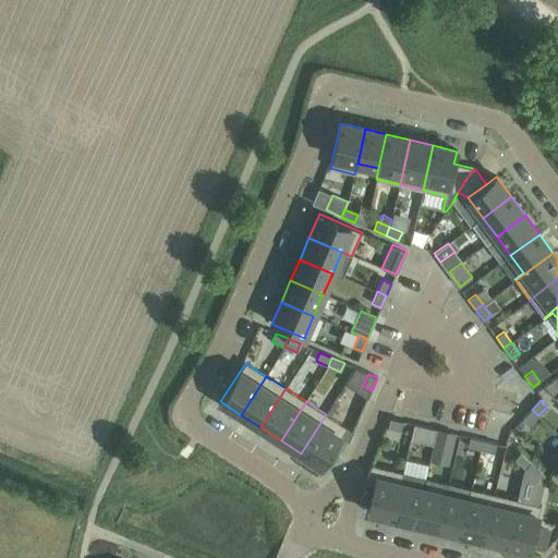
[(538,415),(532,410),(522,420),(529,425),(538,415)]
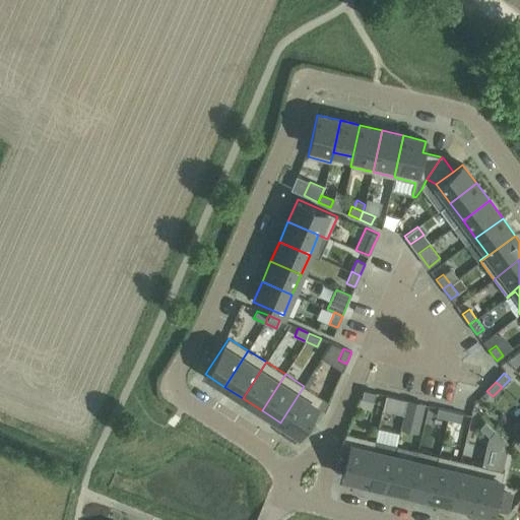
[(323,398),(304,386),(280,423),(300,435),(323,398)]
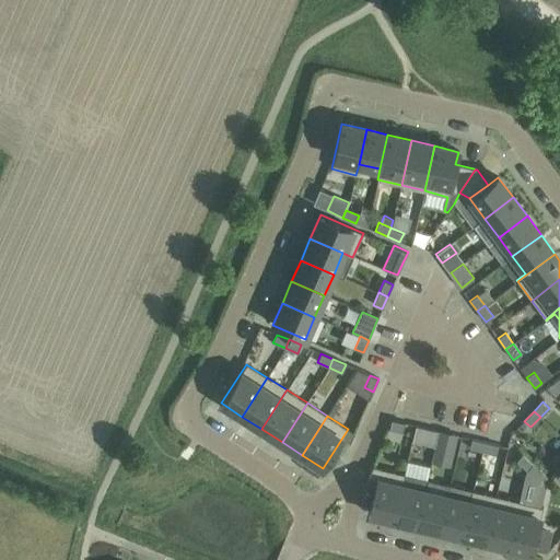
[(391,420),(388,429),(403,432),(404,423),(391,420)]
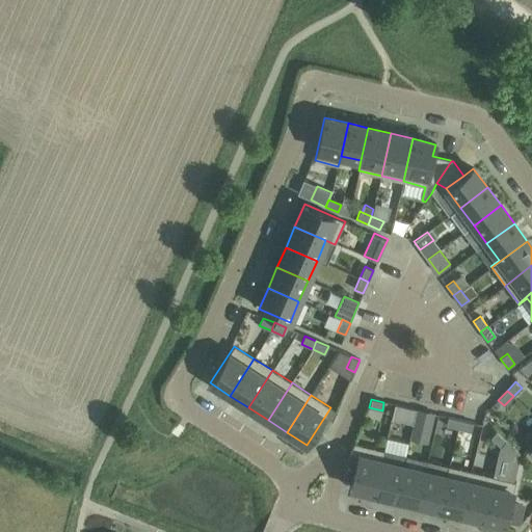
[(413,424),(417,409),(399,405),(396,420),(413,424)]
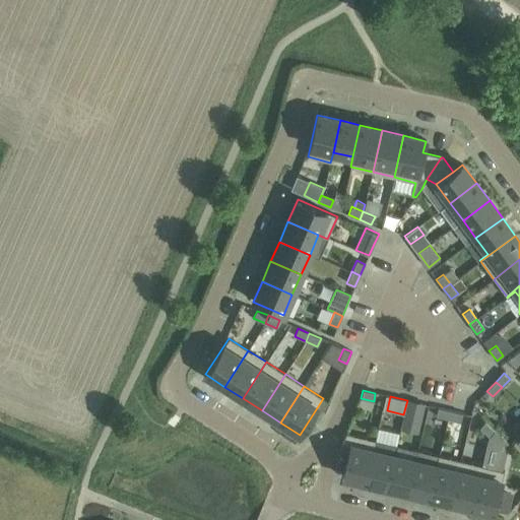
[(448,418),(450,410),(438,407),(436,416),(448,418)]
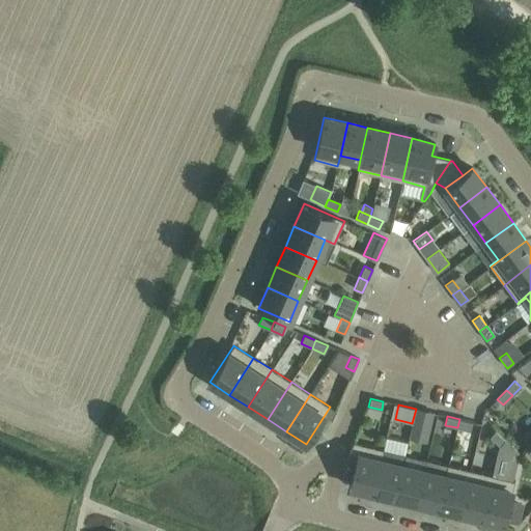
[(469,430),(471,422),(459,419),(457,427),(469,430)]
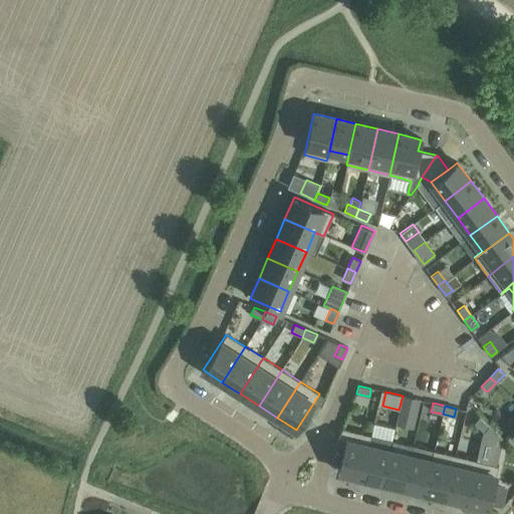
[(480,417),(474,423),(483,432),(489,426),(480,417)]
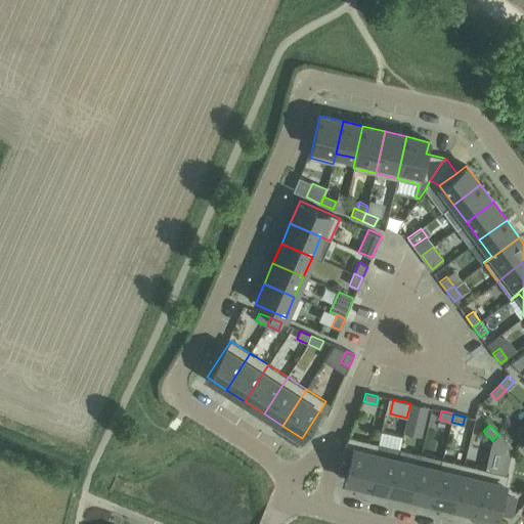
[(485,469),(475,512),(497,517),(498,513),(510,516),(513,503),(514,495),(504,492),(508,474),(507,474),(500,473),(508,442),(498,434),(492,440),(485,469)]
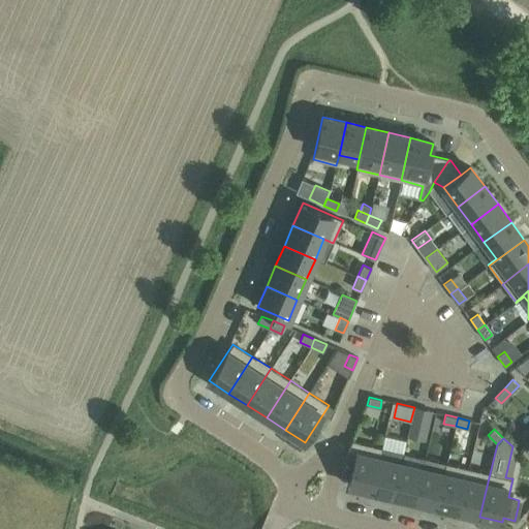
[(352,441),(348,452),(350,453),(351,452),(356,453),(349,486),(372,491),(382,447),(352,441)]
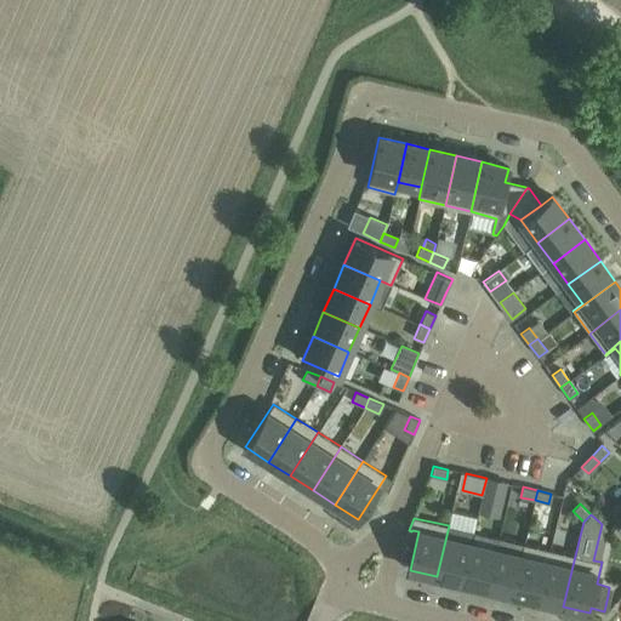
[(449,525),(437,576),(462,582),(473,531),(449,525)]
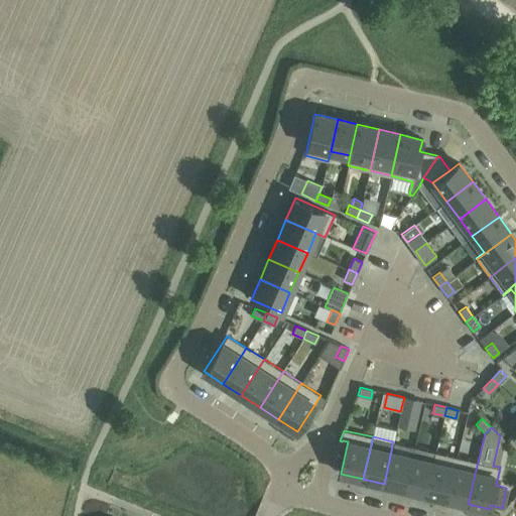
[(393,441),(384,484),(404,489),(412,457),(414,446),(393,441)]
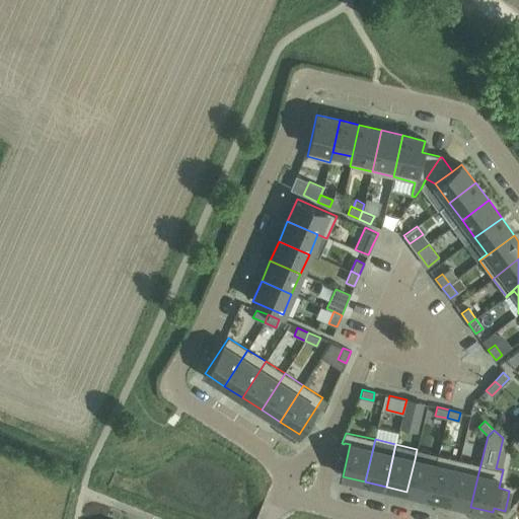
[(415,459),(406,492),(428,497),(438,454),(417,449),(415,459)]
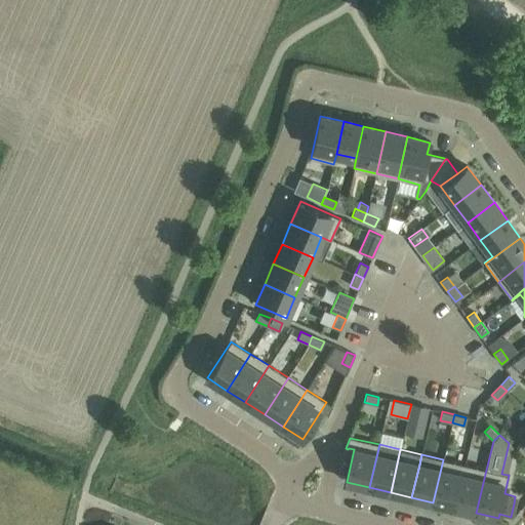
[(443,459),(433,502),(454,508),(465,465),(443,459)]
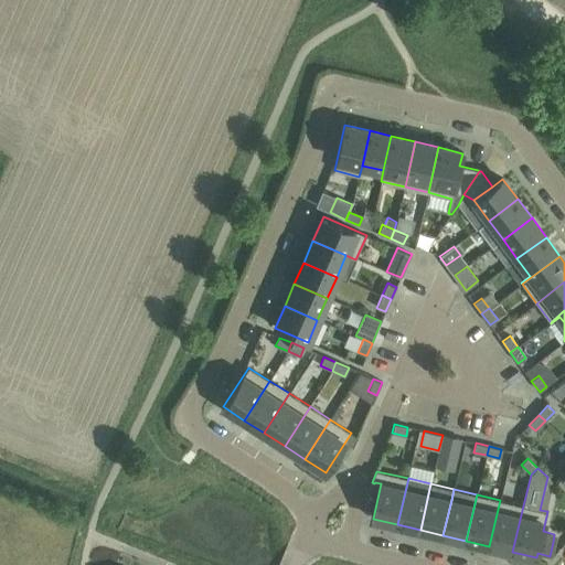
[(500,500),(489,546),(512,552),(523,505),(500,500)]
